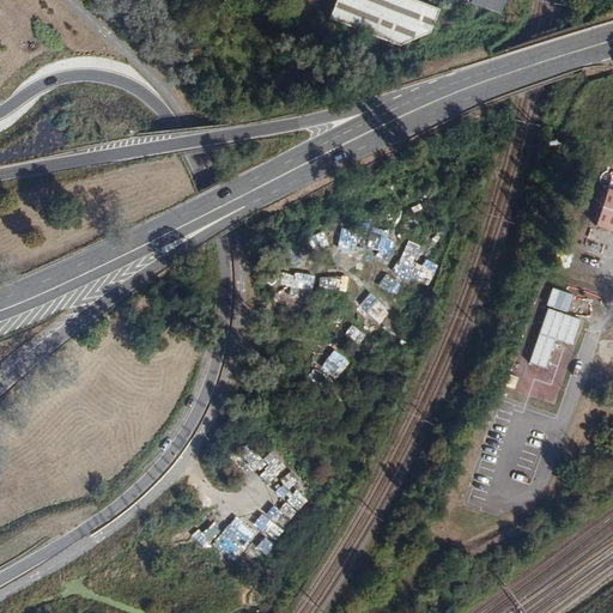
[(337,0),(329,19),(401,47),(431,34),(439,10),(414,0),(337,0)]
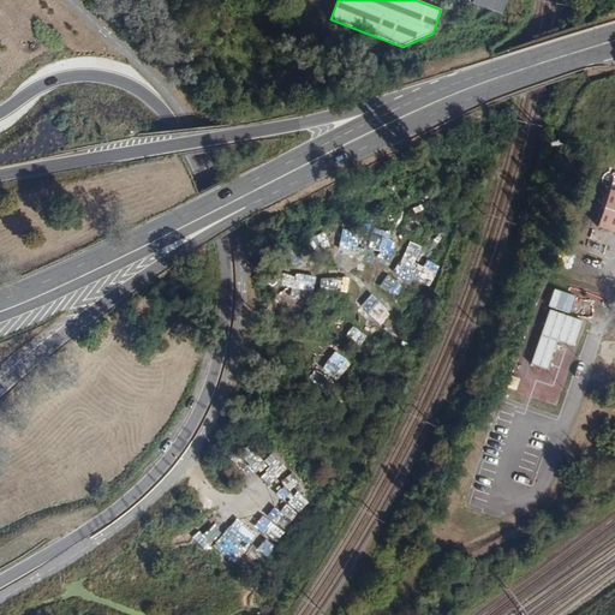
[(501,15),(507,1),(506,0),(473,0),(473,3),(488,9),(501,15)]
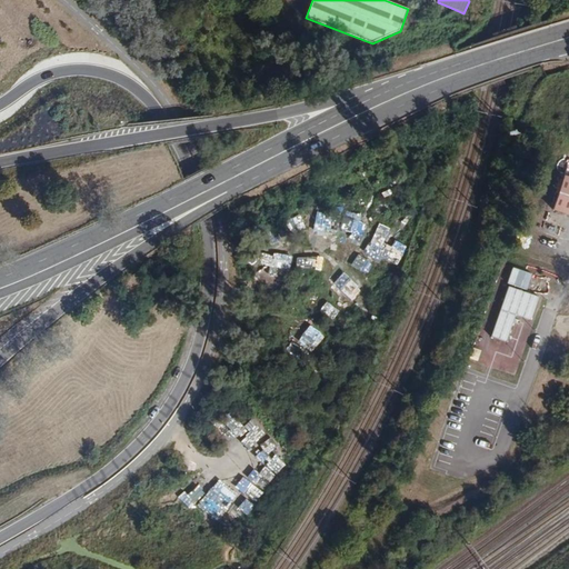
[(568,215),(568,177),(565,176),(553,210),(568,215)]
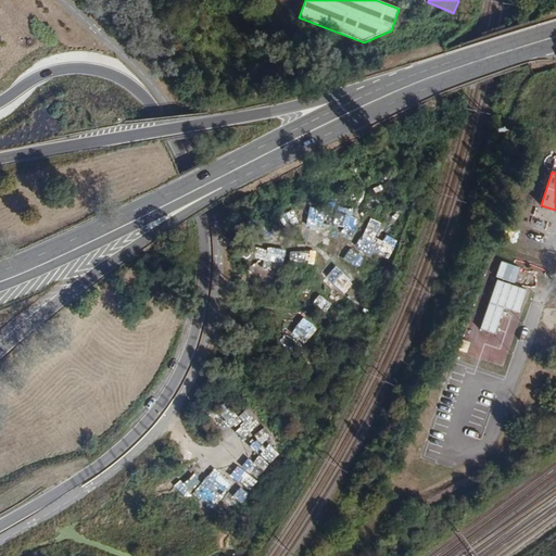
[(342,226),(348,214),(339,210),(333,223),(342,226)]
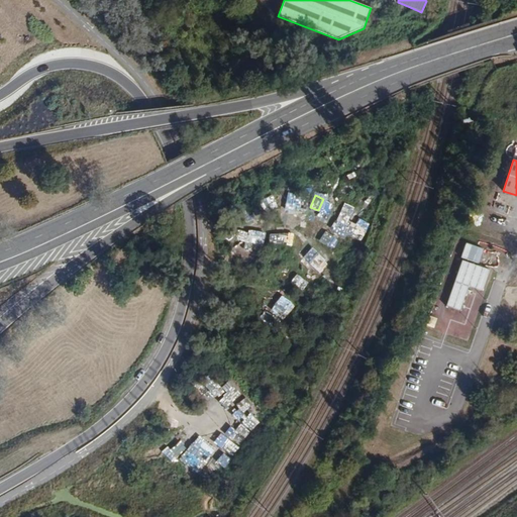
[(330,204),(322,218),(332,223),(339,209),(330,204)]
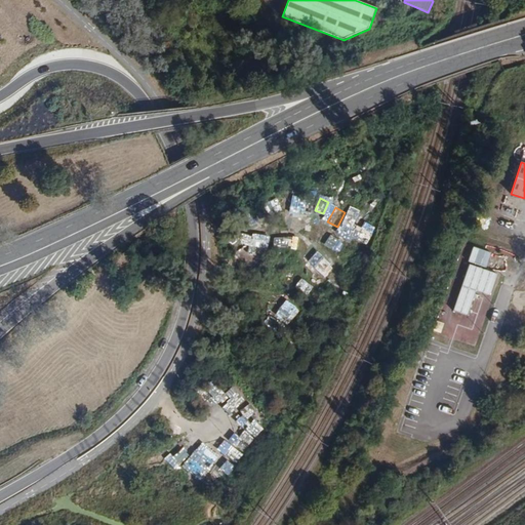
[(355,231),(356,216),(347,215),(345,230),(355,231)]
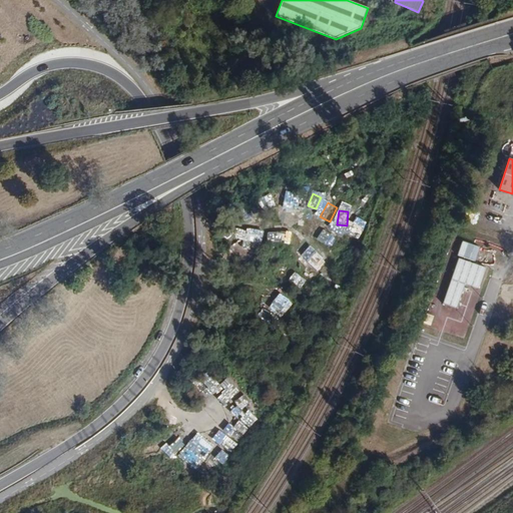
[(336,224),(321,241),(331,249),(345,232),(336,224)]
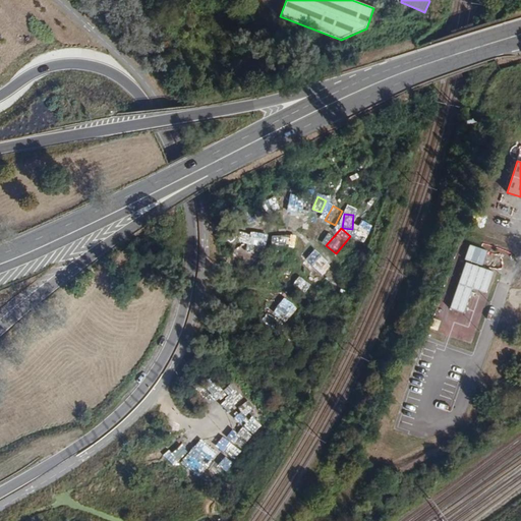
[(307,261),(326,272),(332,262),(313,249),(307,261)]
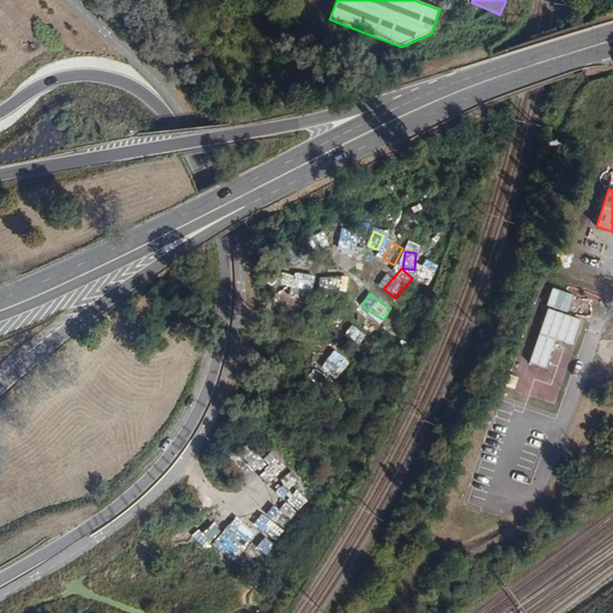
[(580,322),(546,310),(528,363),(545,369),(554,340),(571,346),(580,322)]
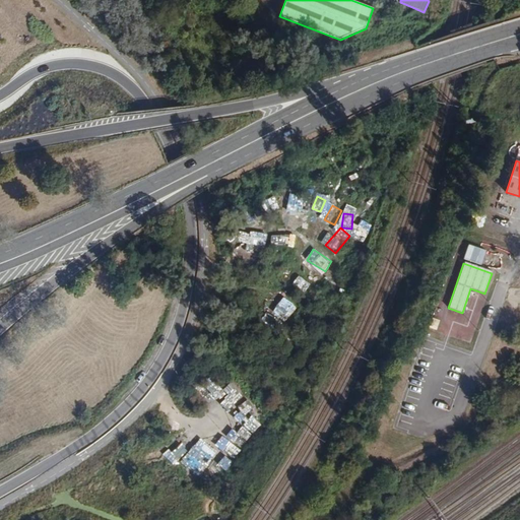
[(519,284),(516,283),(511,299),(518,302),(517,303),(519,304),(519,284)]
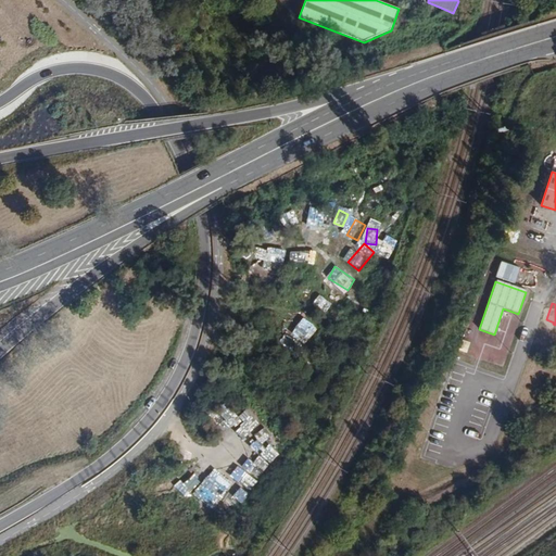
[(304,318),(297,327),(306,335),(314,326),(304,318)]
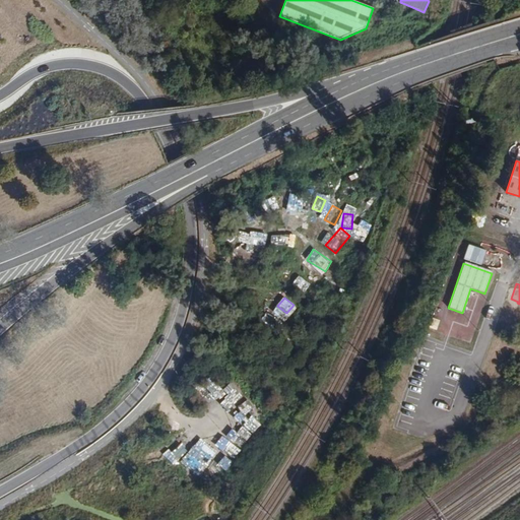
[(208,388),(215,395),(220,390),(212,383),(208,388)]
